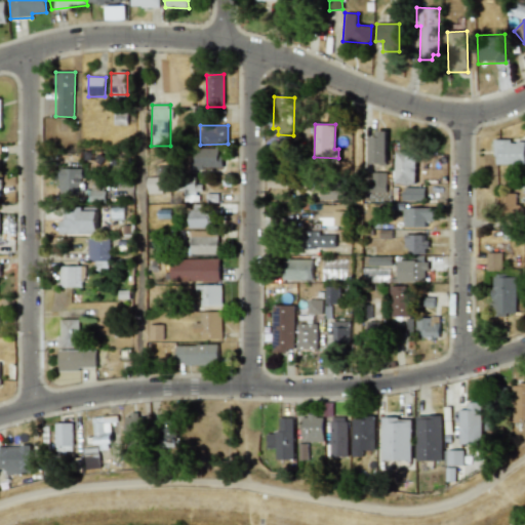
[(387,133),(369,133),(368,165),(386,165),(387,133)]
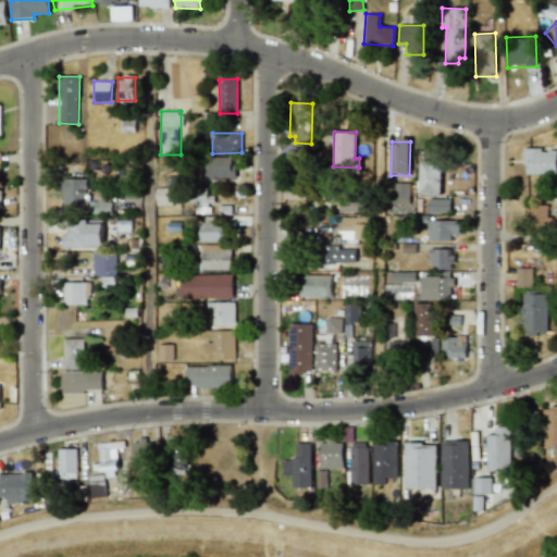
[(524,150),(524,175),(556,174),(556,161),(556,149),(524,150)]
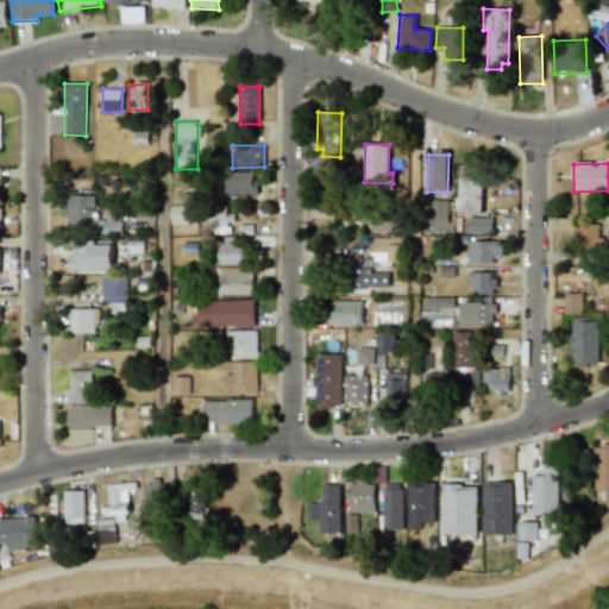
[(226,187),(221,187),(221,195),(257,196),(258,173),(227,171),(226,187)]
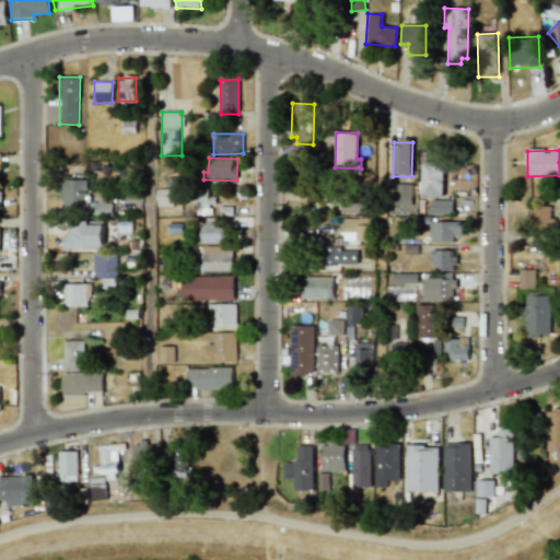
[(421,196),(443,196),(444,162),(422,162),(421,196)]
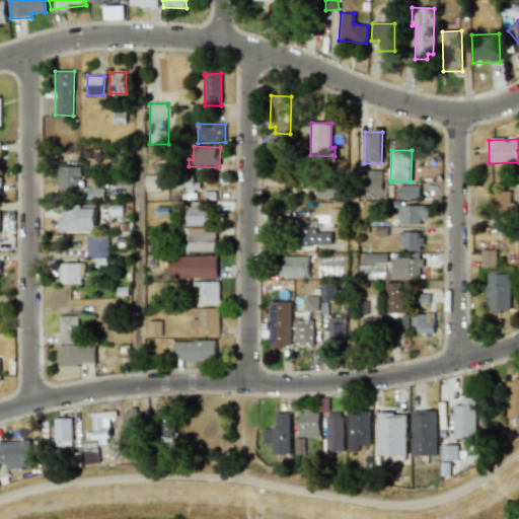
[(59,194),(82,193),(82,166),(58,166),(59,194)]
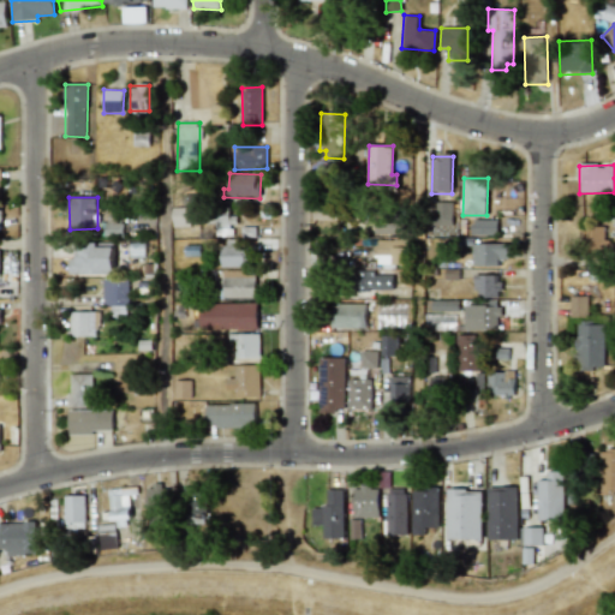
[(452,227),(453,202),(433,202),(433,226),(452,227)]
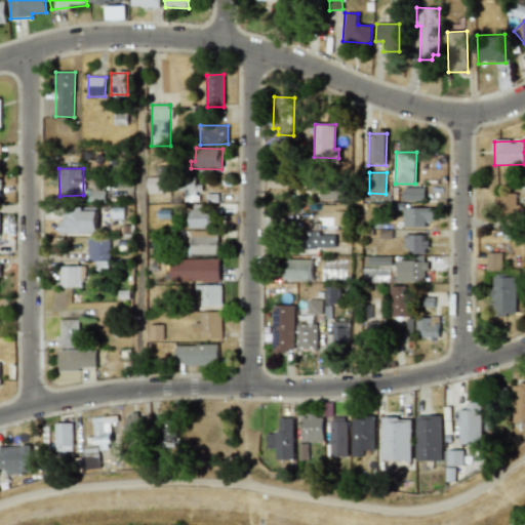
[(402,200),(423,201),(425,188),(402,187),(402,200)]
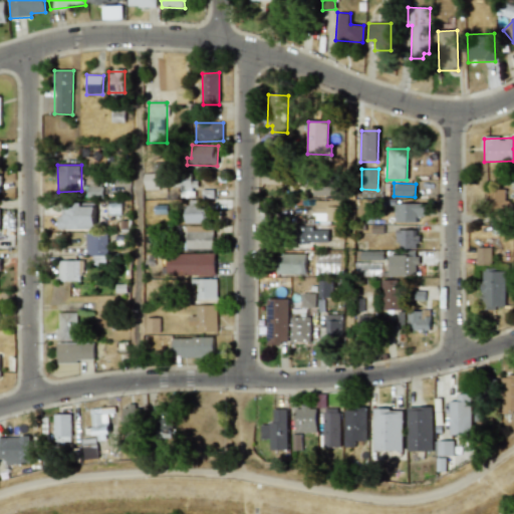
[(102,188),(88,187),(87,196),(102,197),(102,188)]
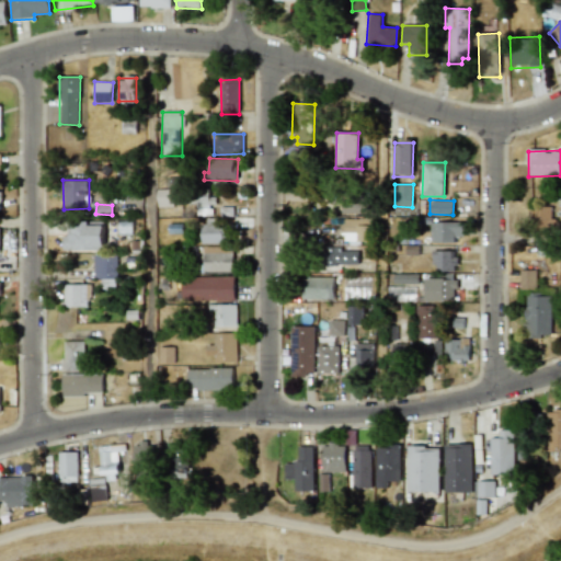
[(365,204),(352,204),(352,209),(343,209),(343,214),(365,213),(365,204)]
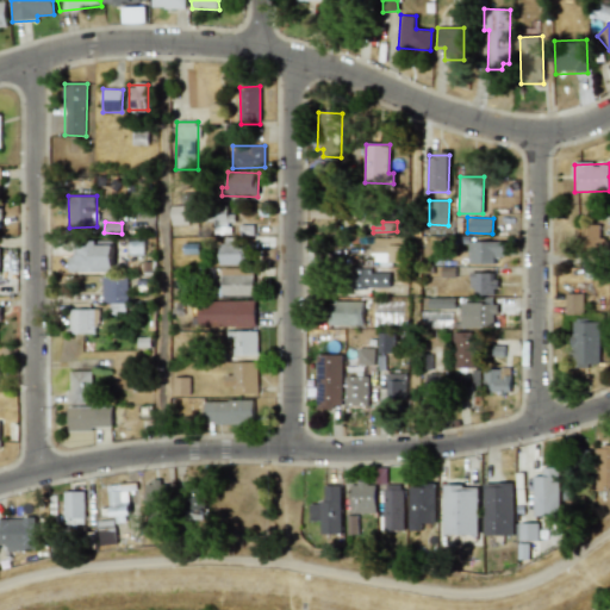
[(578,249),(602,248),(601,223),(577,224),(578,249)]
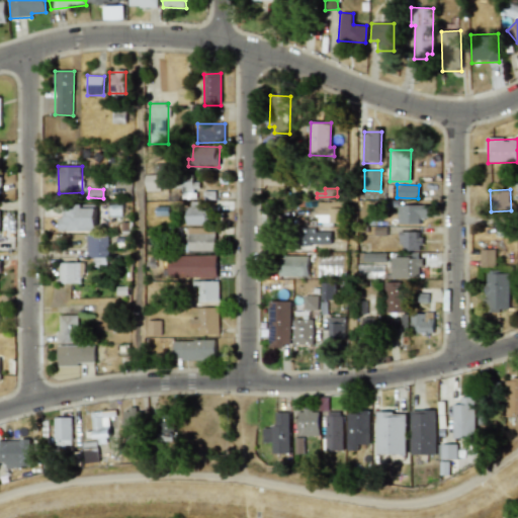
[(316,201),(316,223),(341,224),(342,202),(316,201)]
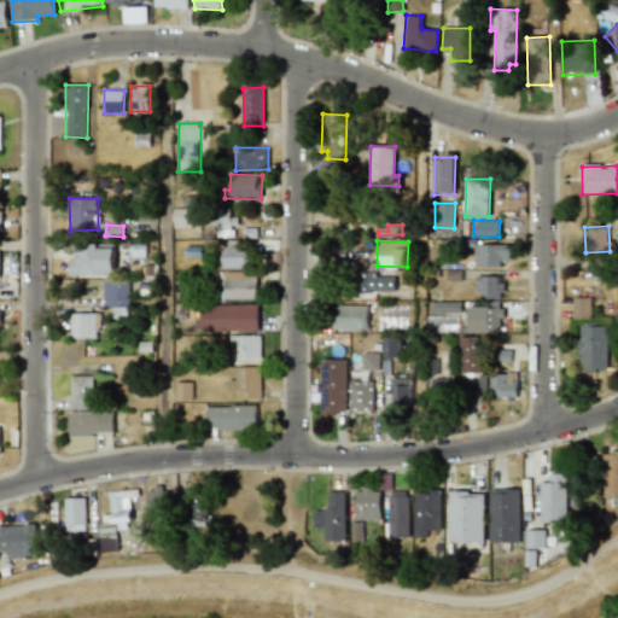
[(223,268),(252,268),(254,243),(223,243),(223,268)]
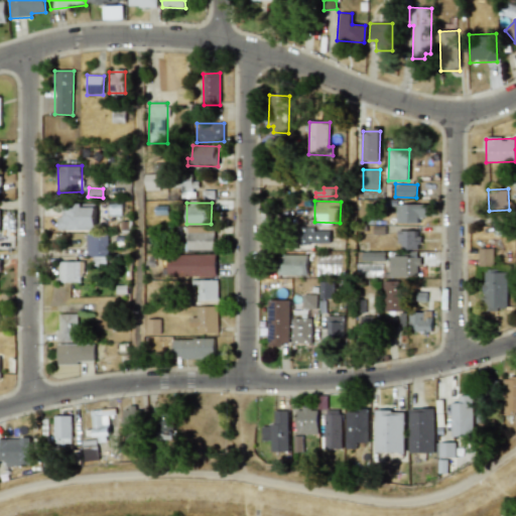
[(96,230),(96,204),(66,204),(66,217),(58,217),(58,231),(96,230)]
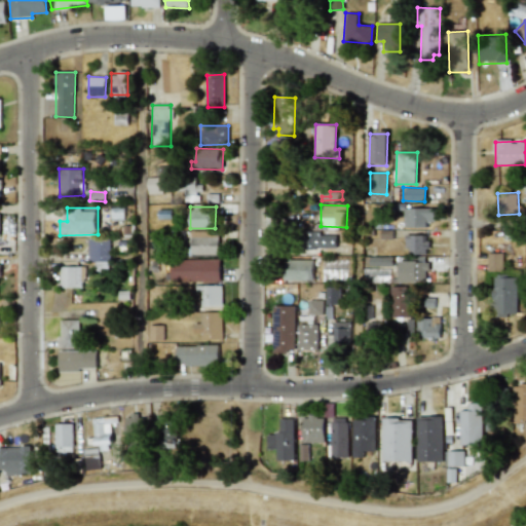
[(403,227),(425,227),(425,222),(434,222),(434,208),(404,208),(403,227)]
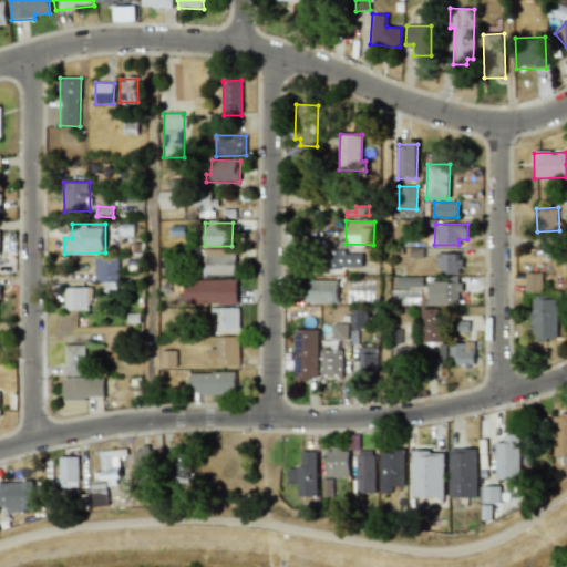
[(236,275),(236,250),(206,250),(206,275),(236,275)]
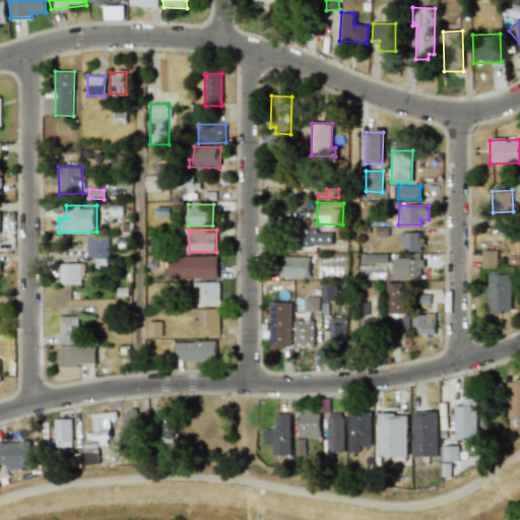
[(316,230),(301,230),(302,248),(331,247),(331,233),(316,234),(316,230)]
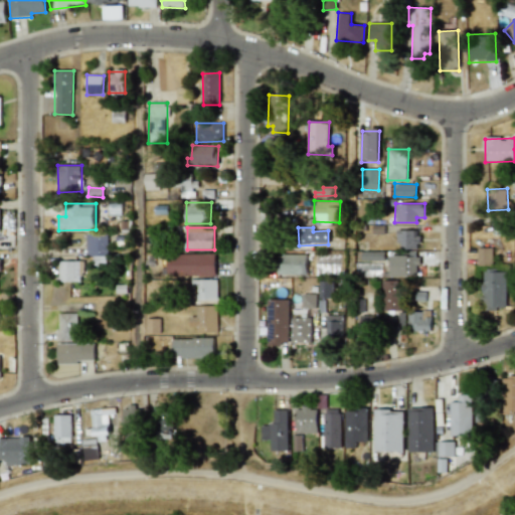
[(418,249),(418,229),(397,230),(397,249),(418,249)]
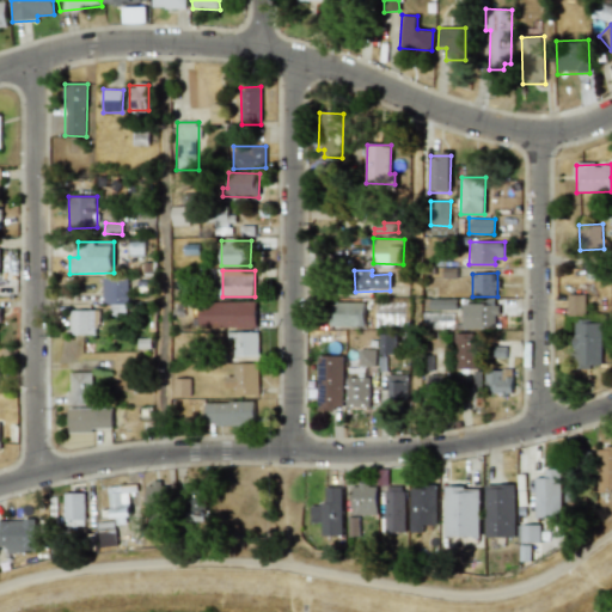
[(103,305),(110,304),(110,314),(127,314),(127,277),(102,279),(103,305)]
